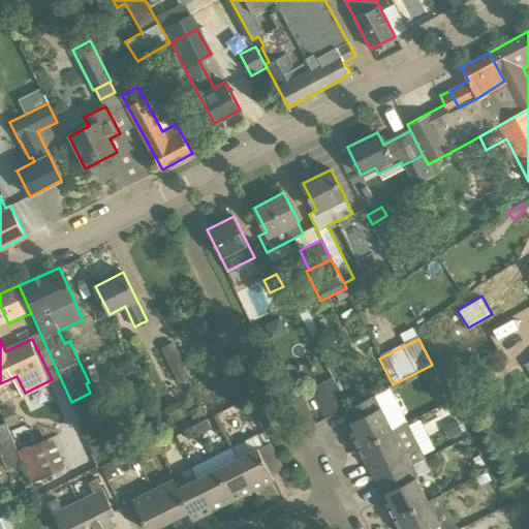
[(206,359),(210,345),(199,342),(194,354),(206,359)]
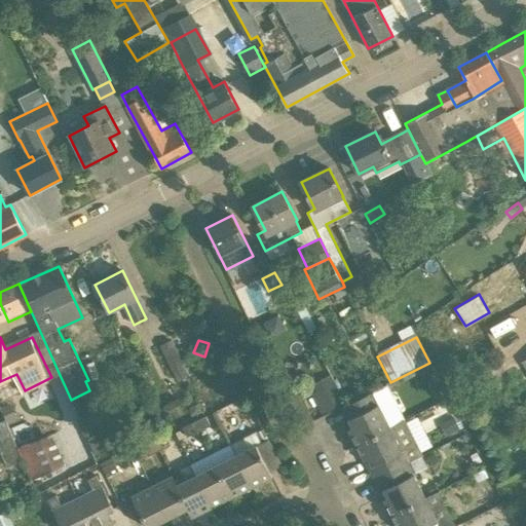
[(173,342),(161,347),(179,380),(189,375),(173,342)]
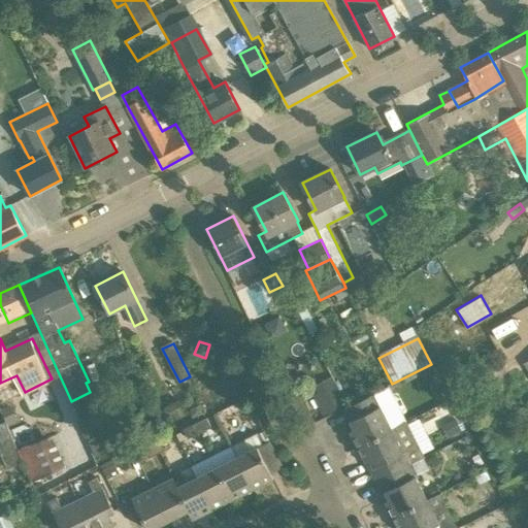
[(314,396),(324,418),(347,406),(333,377),(316,386),(320,394),(314,396)]
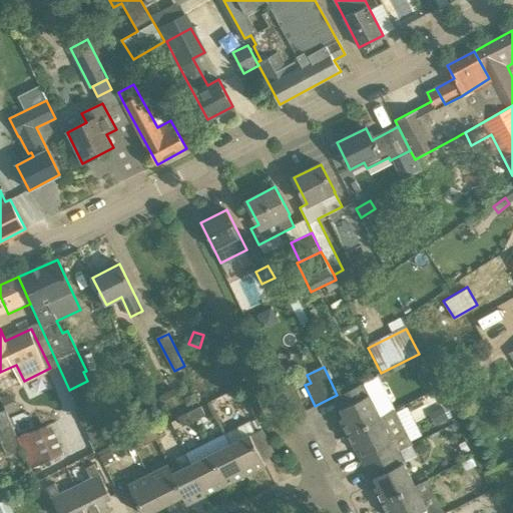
[(424,371),(416,375),(420,384),(428,380),(424,371)]
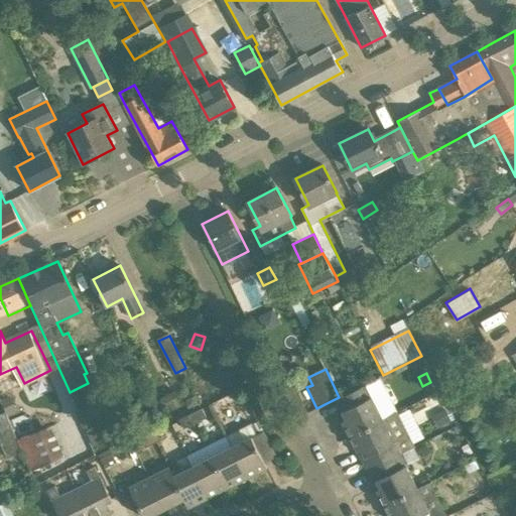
[(343,421),(350,436),(384,419),(368,385),(342,398),(349,410),(343,413),(347,420),(343,421)]
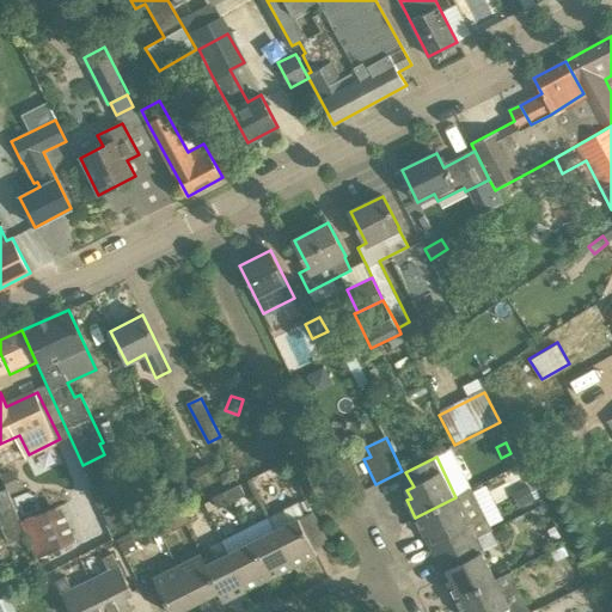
[(543,465),(533,476),(544,485),(554,475),(543,465)]
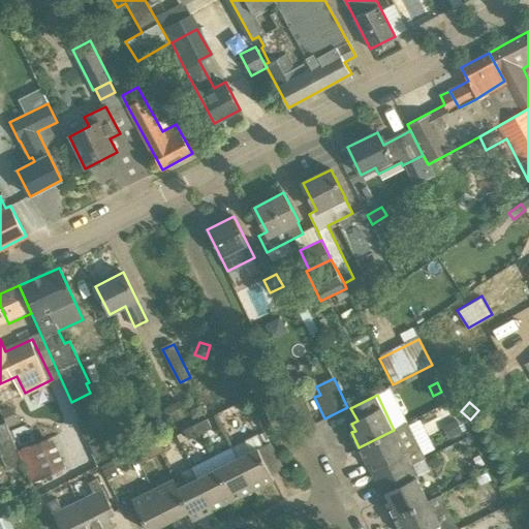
[(0,410),(0,411),(5,423),(6,426),(17,422),(9,406),(0,410)]
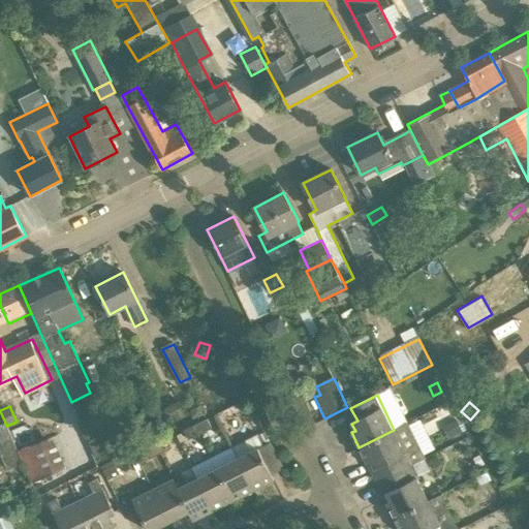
[(207,419),(195,425),(200,434),(212,429),(207,419)]
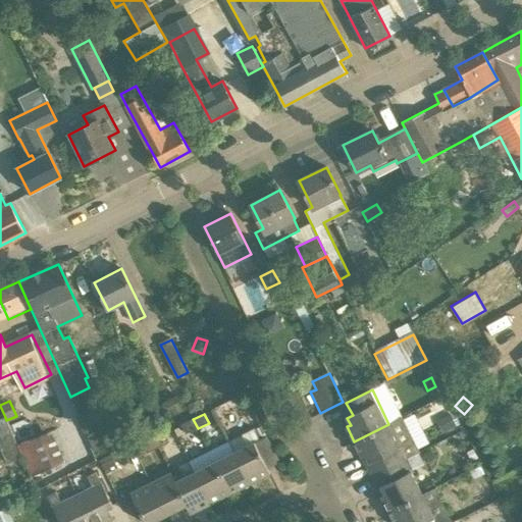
[(444,434),(457,428),(451,416),(437,422),(444,434)]
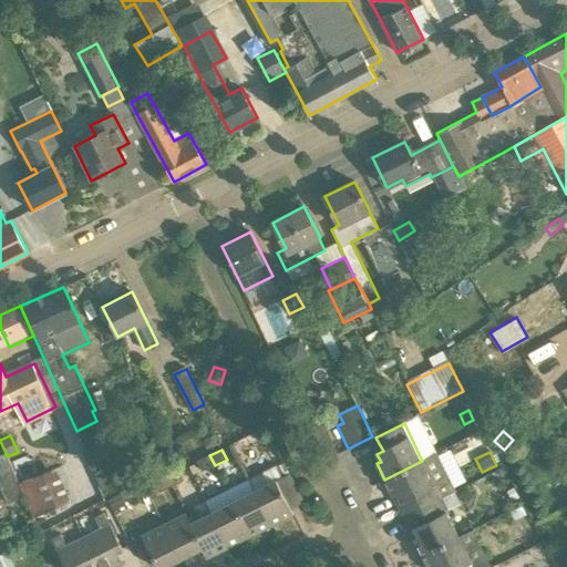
[(0,488),(7,505),(24,497),(18,484),(19,484),(6,453),(0,455),(0,488)]
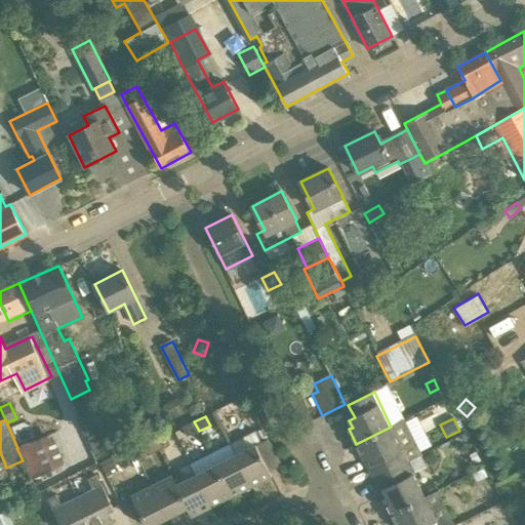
[(406,419),(391,427),(356,444),(364,459),(368,458),(372,467),(377,463),(382,475),(408,462),(423,454),(406,419)]
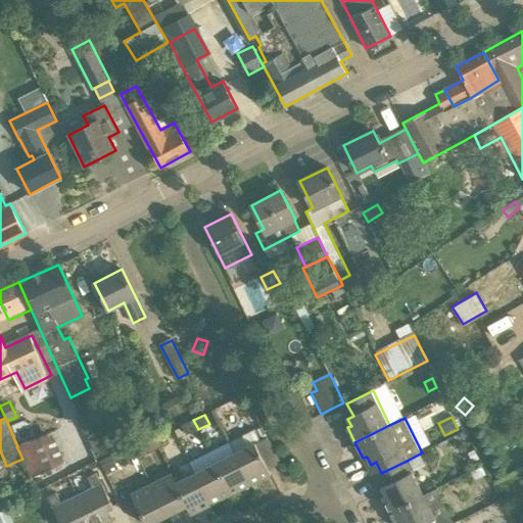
[(186,435),(198,429),(193,420),(182,426),(186,435)]
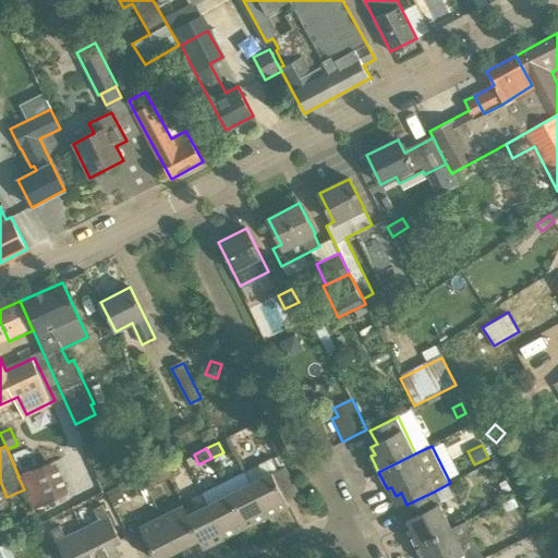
[(244,472),(251,484),(267,518),(289,507),(277,483),(290,476),(279,456),(271,460),(271,459),(244,472)]
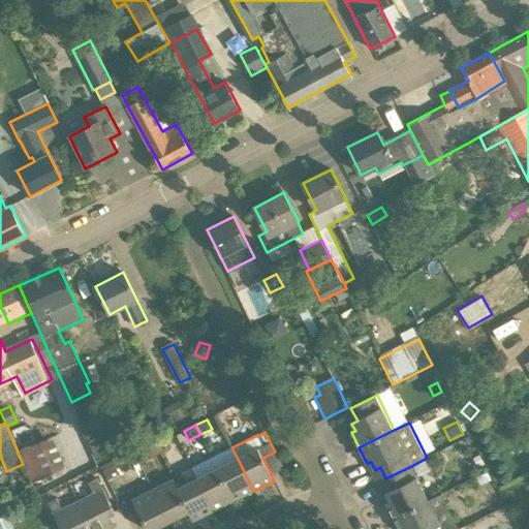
[(17,452),(23,464),(31,484),(66,468),(52,436),(18,452),(17,452)]
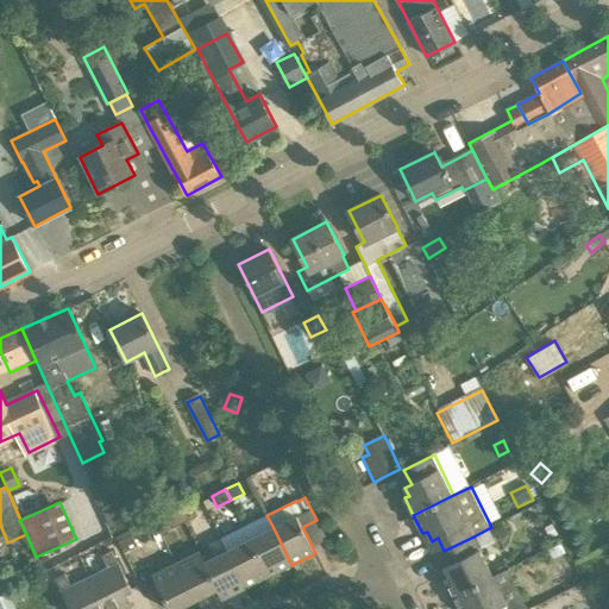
[(192,506),(179,513),(184,523),(198,516),(192,506)]
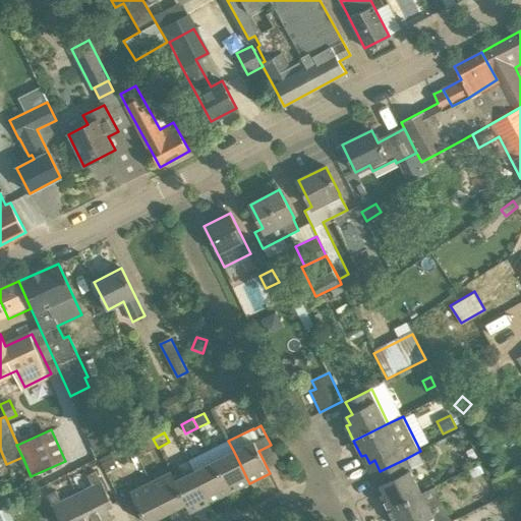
[(146,453),(158,448),(153,439),(141,445),(146,453)]
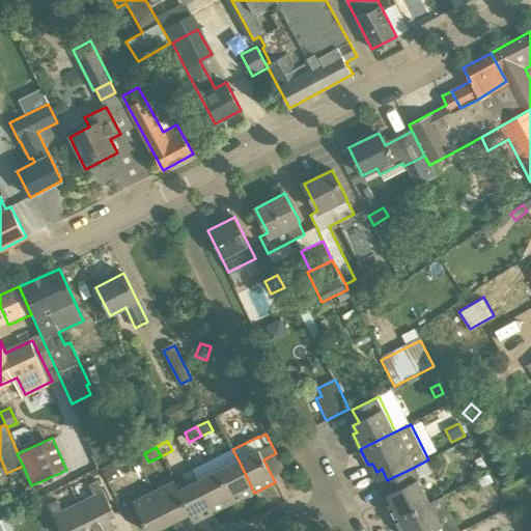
[(213,459),(218,470),(234,502),(254,493),(239,460),(232,449),(213,459)]
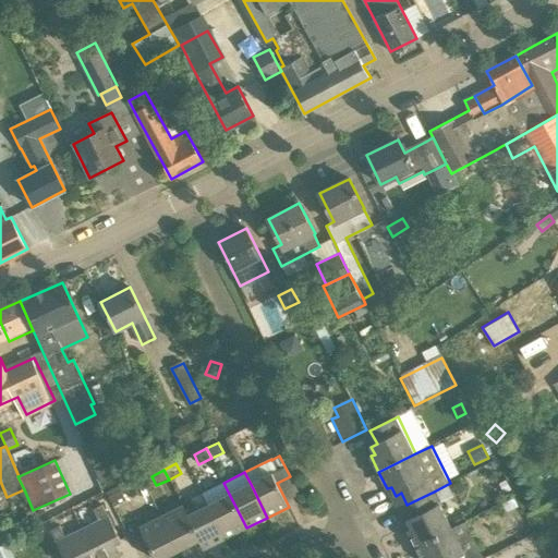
[(506,481),(499,484),(504,494),(511,490),(506,481)]
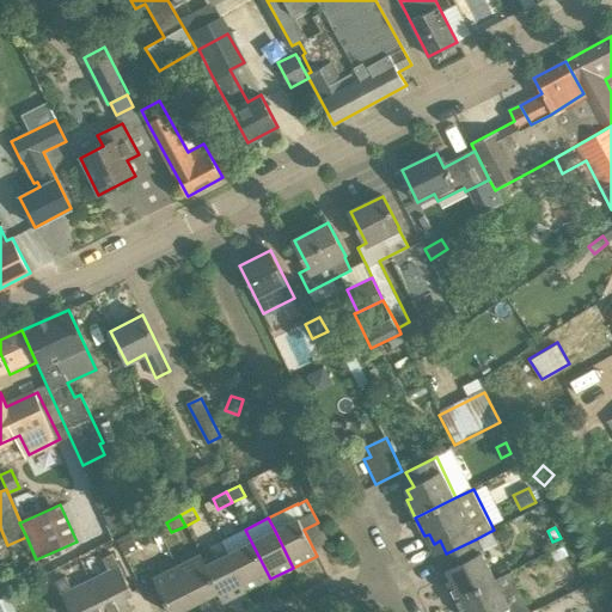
[(476,539),(446,554),(453,567),(447,569),(452,579),(447,581),(457,599),(495,580),(476,539)]
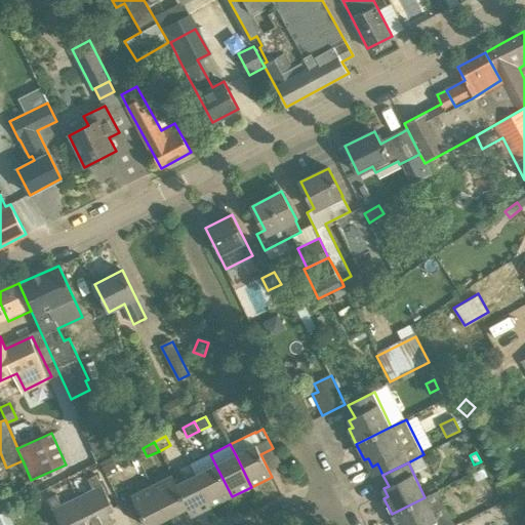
[(114,463),(102,469),(106,478),(118,473),(114,463)]
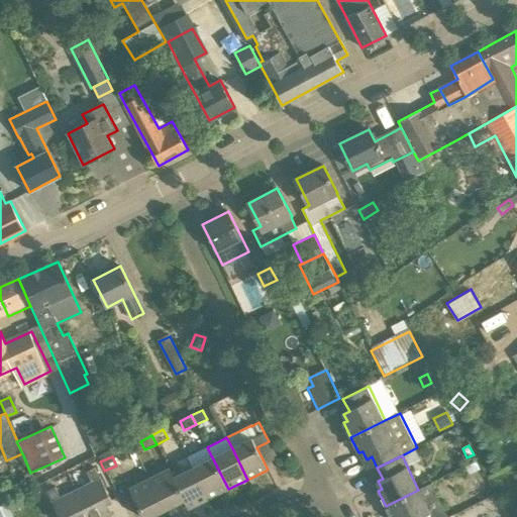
[(212,457),(193,468),(208,499),(228,489),(212,457)]
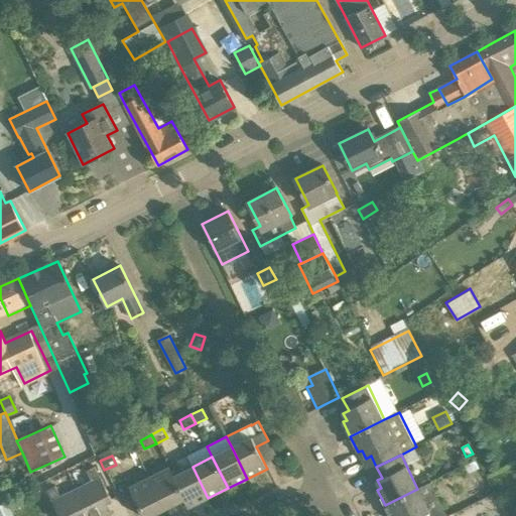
[(465,466),(469,474),(479,468),(475,461),(465,466)]
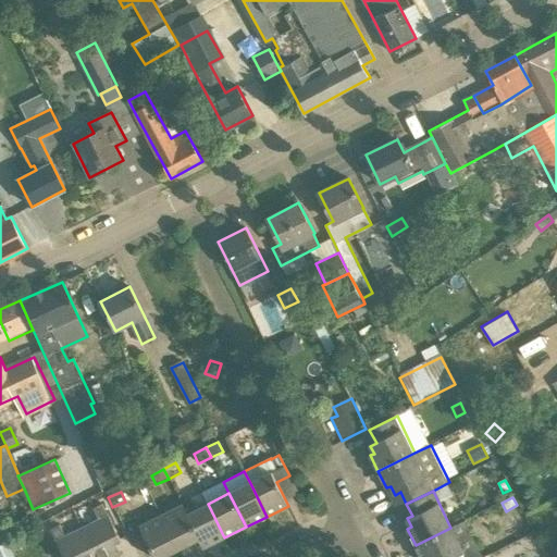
[(82,528),(96,556),(113,556),(121,554),(115,543),(121,540),(108,516),(102,504),(90,509),(96,521),(82,528)]
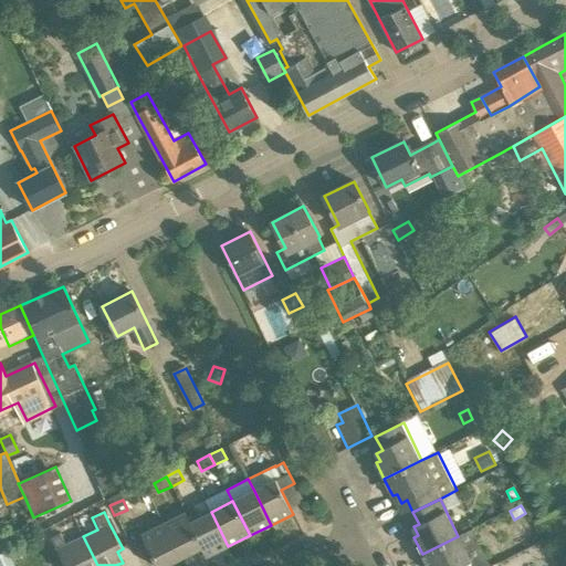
[(211,512),(189,523),(202,547),(207,557),(228,546),(211,512)]
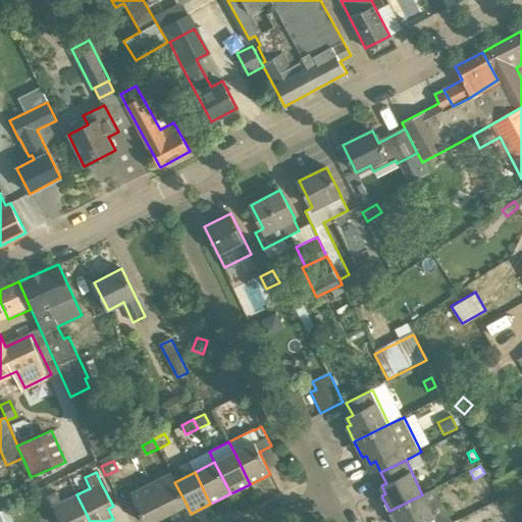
[(151,483),(166,515),(187,505),(174,482),(170,473),(151,483)]
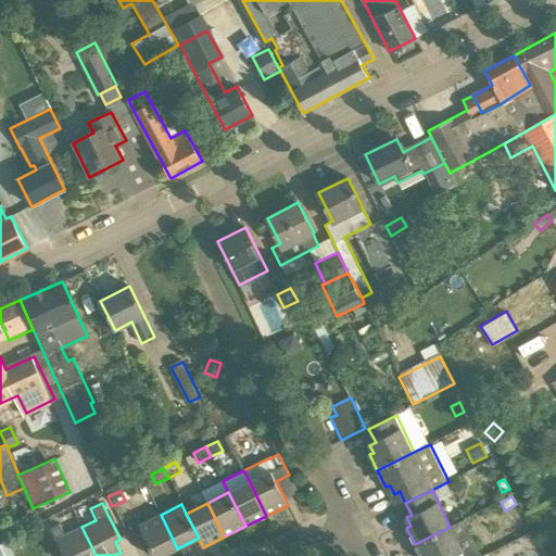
[(162,555),(177,548),(161,515),(139,526),(154,555),(162,555)]
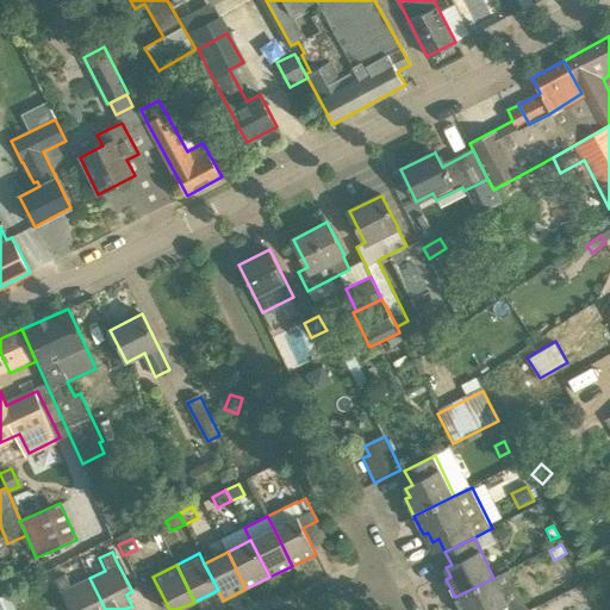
[(509,571),(493,578),(455,597),(461,609),(505,609),(504,608),(522,598),(509,571)]
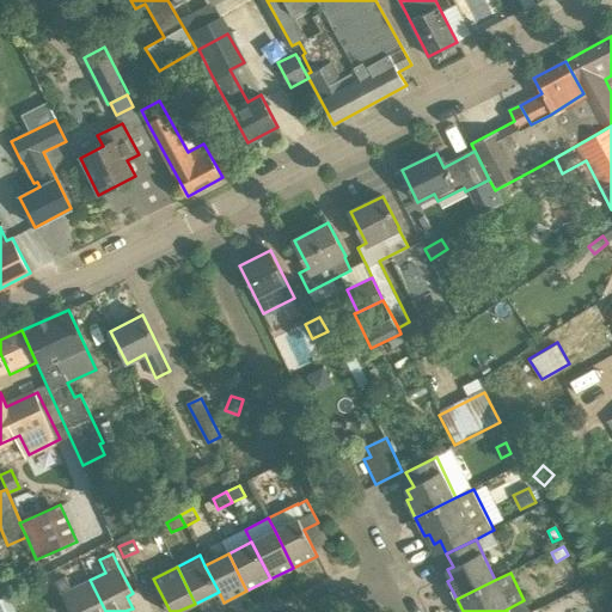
[(105,611),(90,580),(74,588),(68,575),(55,582),(61,594),(69,611),(105,611)]
